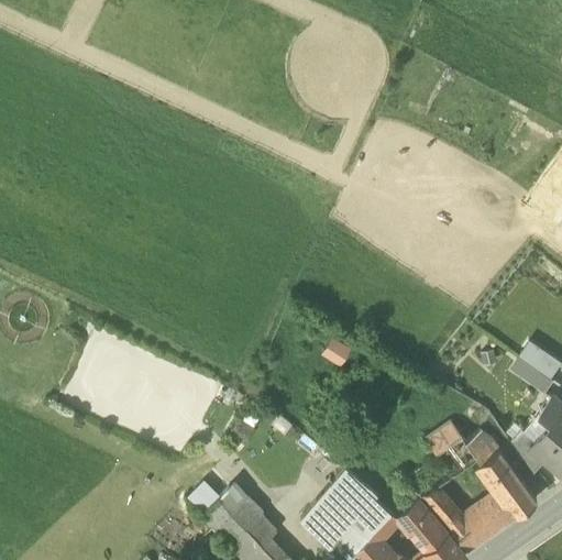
[(350,351),(332,341),(323,357),(341,366),(350,351)]
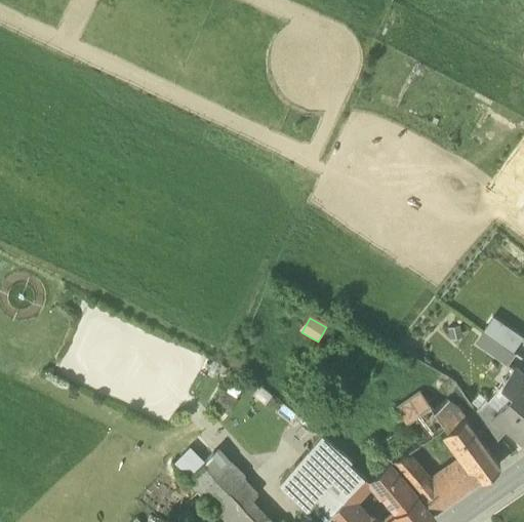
[(515,356),(485,334),(477,346),(508,367),(515,356)]
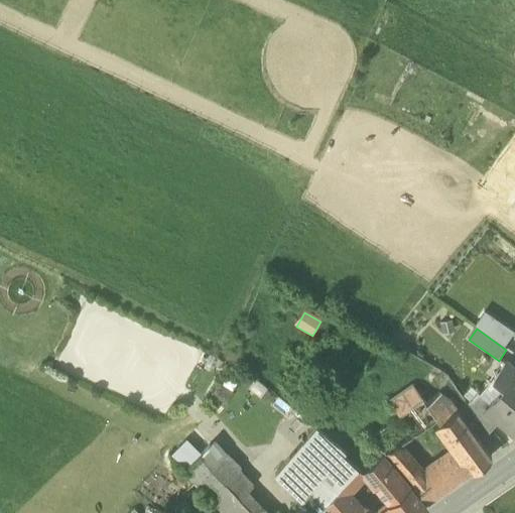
[(514,371),(506,365),(494,379),(505,388),(490,405),(486,410),(500,422),(513,434),(514,432),(514,371)]
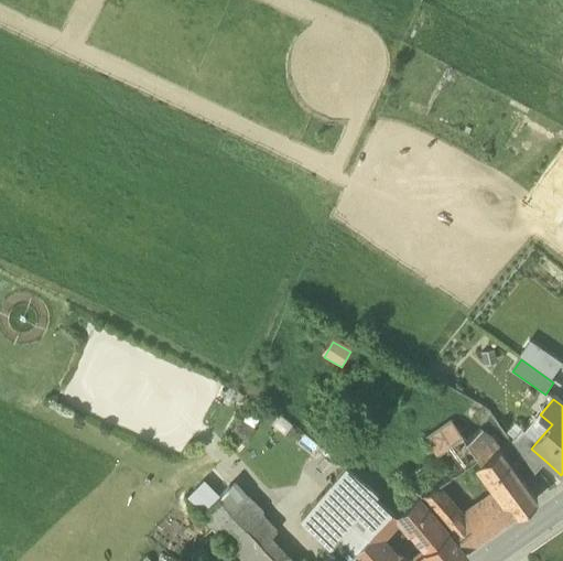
[(451,422),(425,438),(434,453),(461,438),(451,422)]
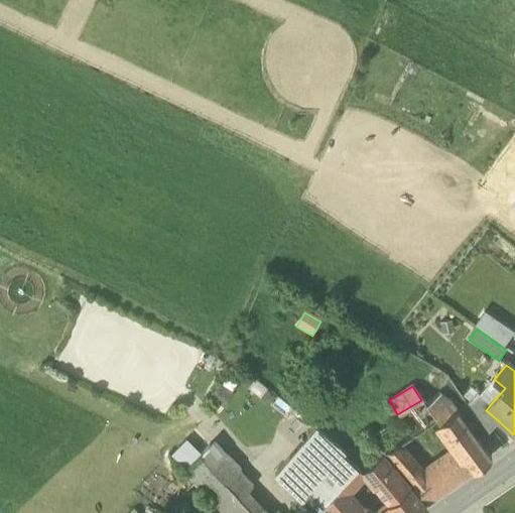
[(439,389),(422,402),(432,416),(451,404),(439,389)]
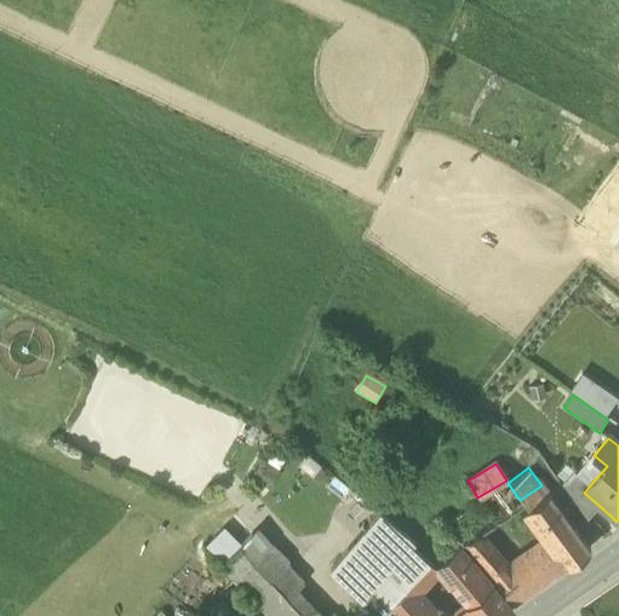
[(601,507),(584,493),(589,487),(573,473),(561,488),(588,523),(601,507)]
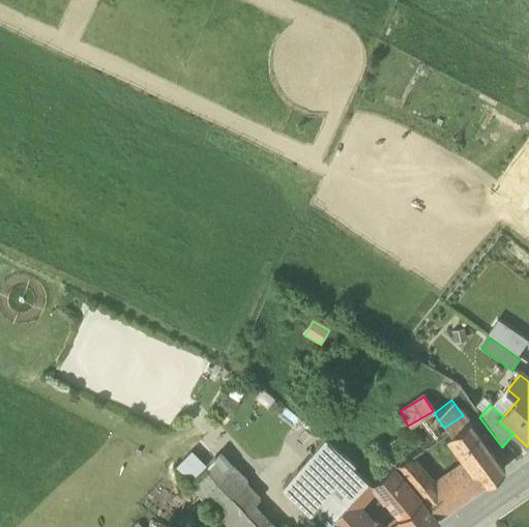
[(434,413),(382,448),(398,469),(411,460),(448,434),(444,428),(434,413)]
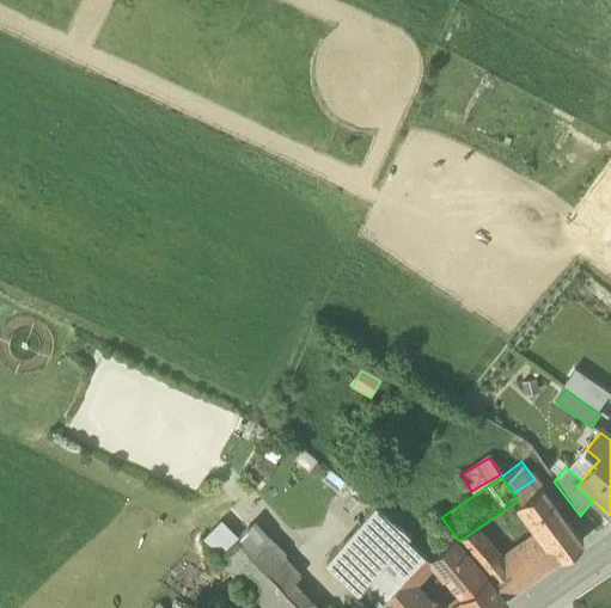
[(535,479),(513,493),(518,501),(521,504),(542,490),(535,479)]
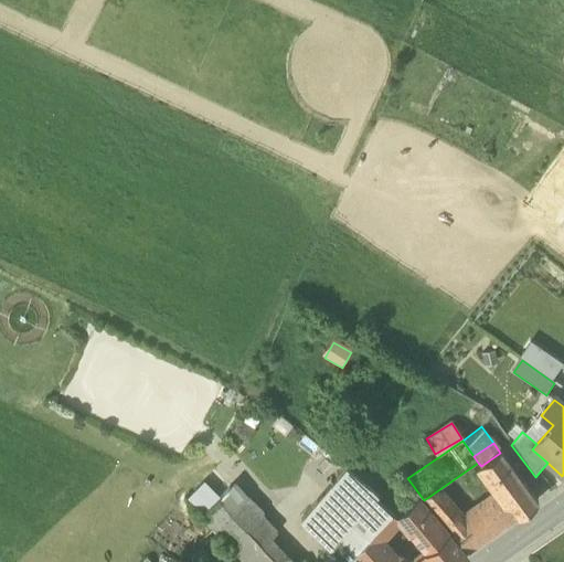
[(539,505),(500,453),(481,466),(503,497),(519,519),(539,505)]
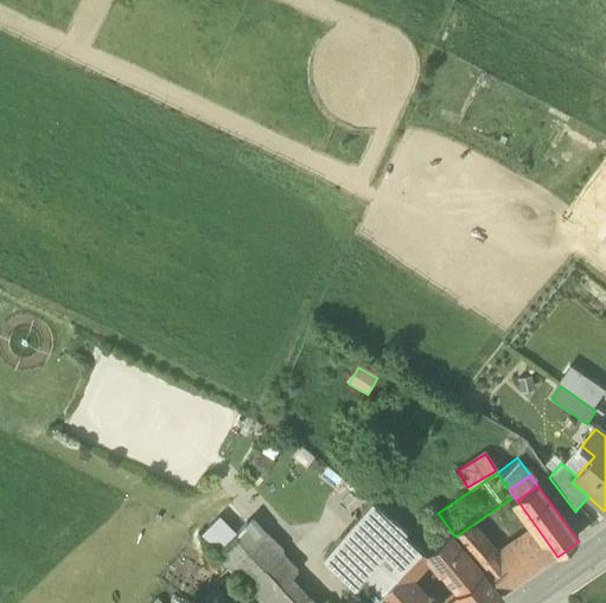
[(369,502),(353,519),(357,523),(372,505),(369,502)]
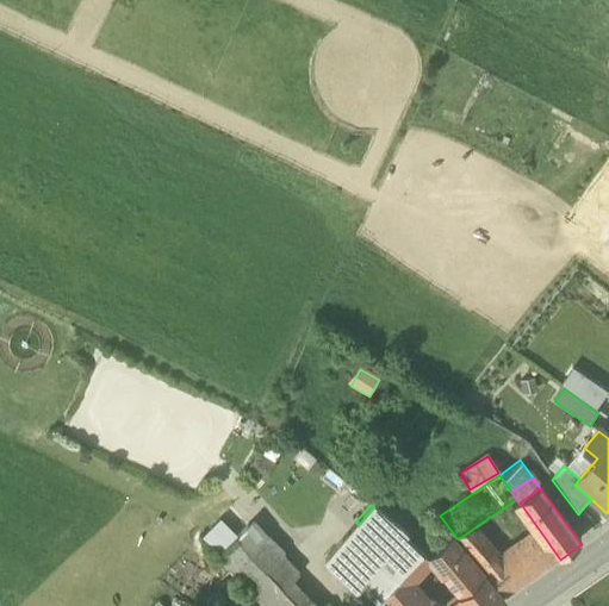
[(359,525),(325,564),(354,595),(367,582),(404,538),(408,533),(374,507),(359,525)]
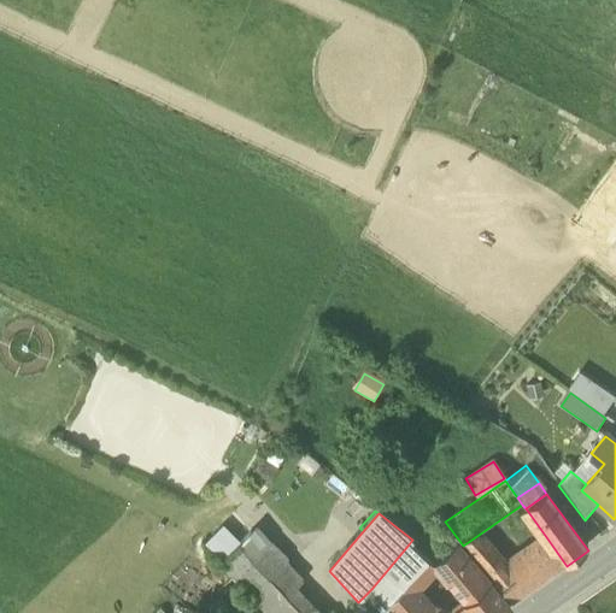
[(304,583),(285,565),(289,560),(257,528),(251,535),(220,566),(232,579),(251,561),(269,581),(250,599),(262,612),(318,612),(297,590),(304,583)]
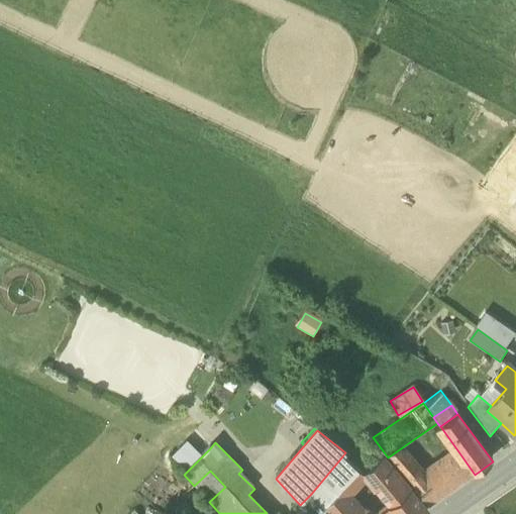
[(413,461),(401,448),(388,457),(413,487),(428,477),(413,461)]
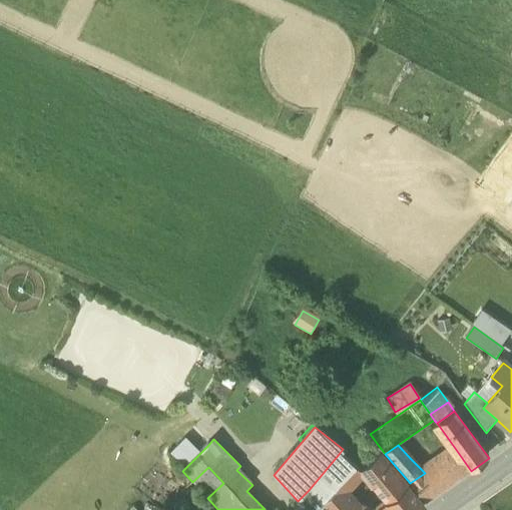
[(457,451),(437,465),(454,483),(471,471),(457,451)]
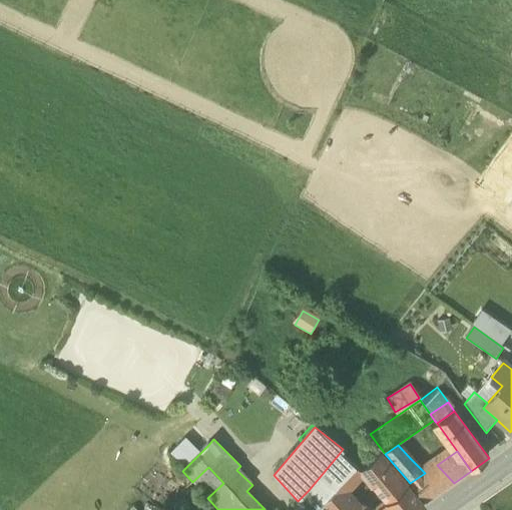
[(344,495),(347,492),(352,485),(362,474),(360,471),(361,471),(361,470),(340,453),(309,490),(322,505),(337,489),(344,495)]
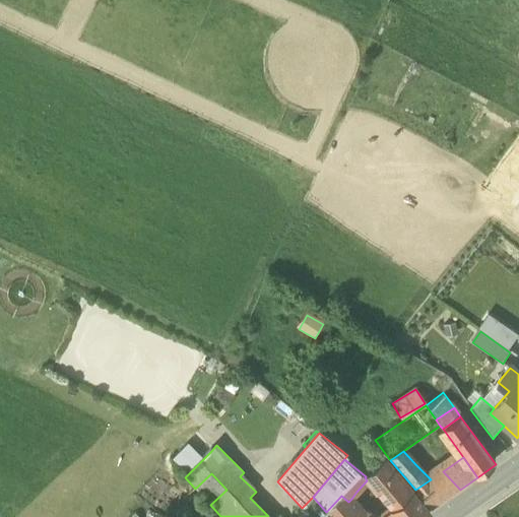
[(425,516),(430,513),(384,459),(366,476),(366,477),(374,487),(373,487),(392,509),(383,516),(425,516)]
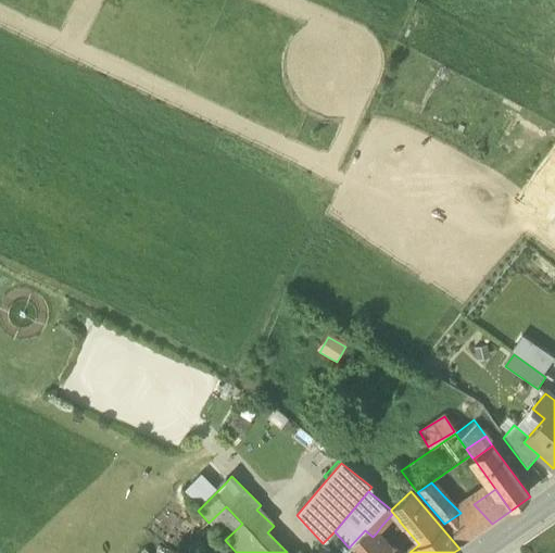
[(461,513),(444,524),(462,545),(492,524),(474,504),(461,513)]
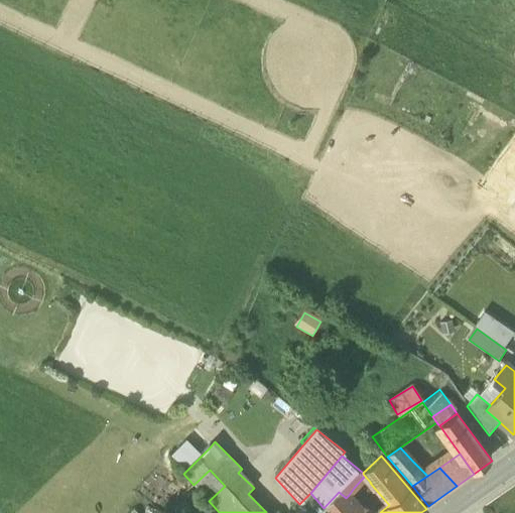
[(210,470),(194,485),(209,501),(225,486),(210,470)]
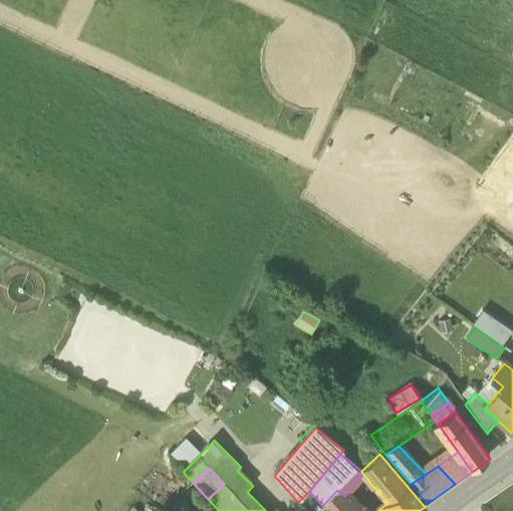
[(337,490),(322,506),(325,510),(364,510),(361,509),(347,493),(344,496),(337,490)]
